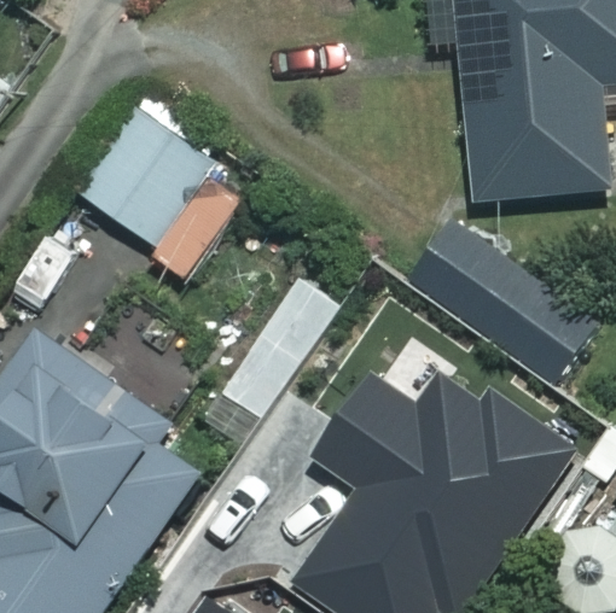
[(615,0),(423,0),(429,56),(464,52),(477,203),(612,191),(605,109),(615,107),(615,0)]
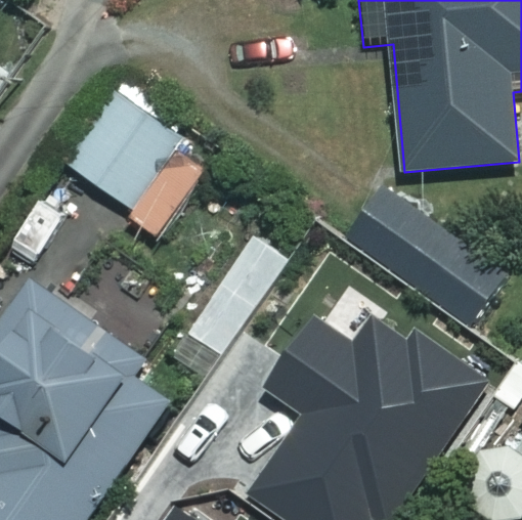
[(194,144),(117,91),(67,164),(144,217),(194,144)]
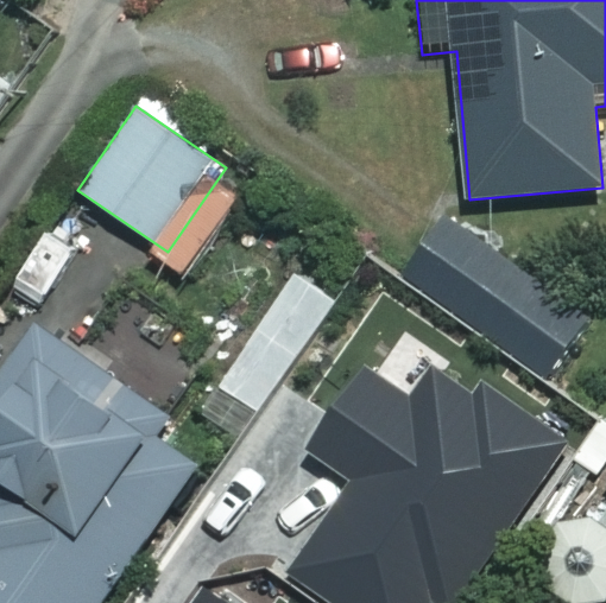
[(100,602),(209,450),(39,329),(0,382),(0,602),(100,602)]
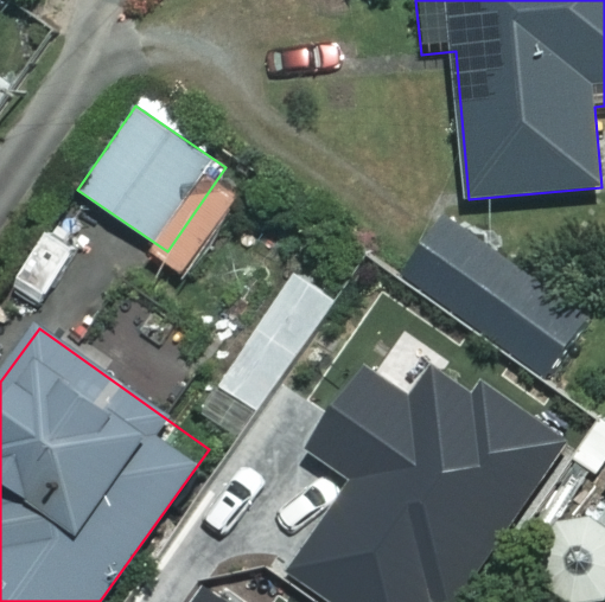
[(374,421),(293,366),(229,461),(310,516),(374,421)]
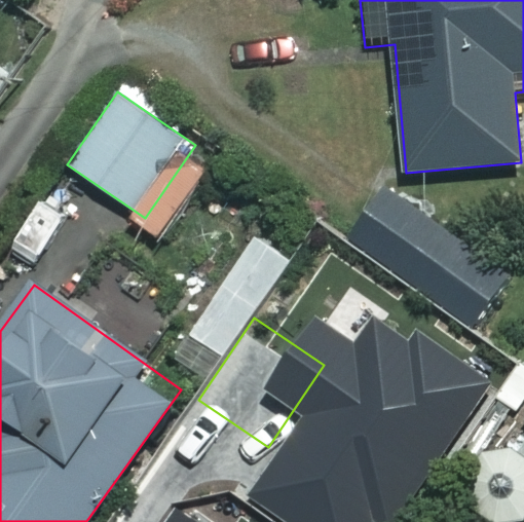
[(464,491),(471,512),(482,521),(523,521),(523,454),(522,453),(502,449),(488,452),(477,460),(465,478),(464,491)]
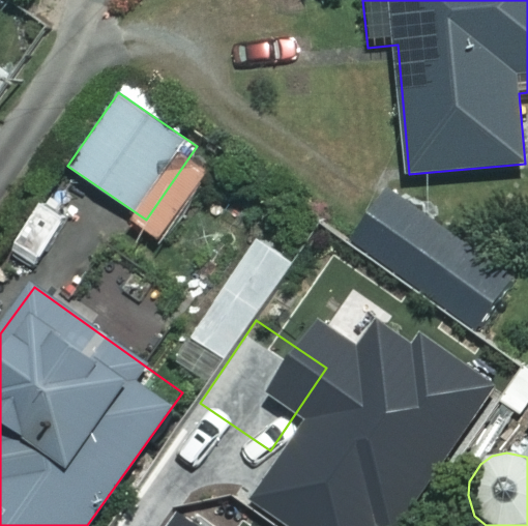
[(312,525),(323,512),(264,468),(221,525),(312,525)]
